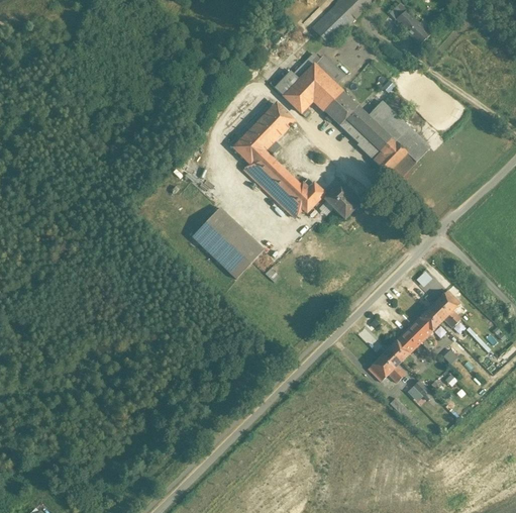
[(340,0),(312,28),(327,44),(368,5),(363,0),(340,0)]
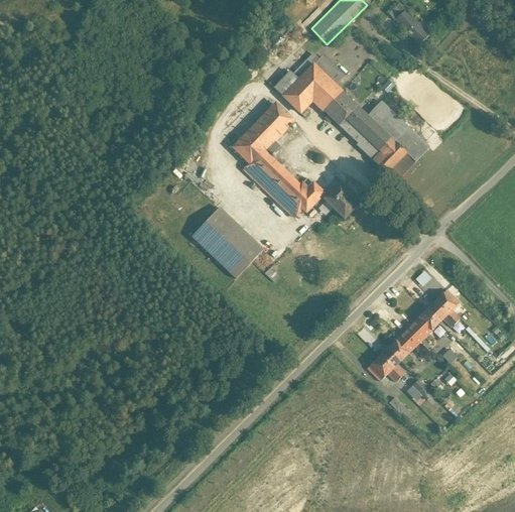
[(400,1),(388,13),(395,19),(406,7),(400,1)]
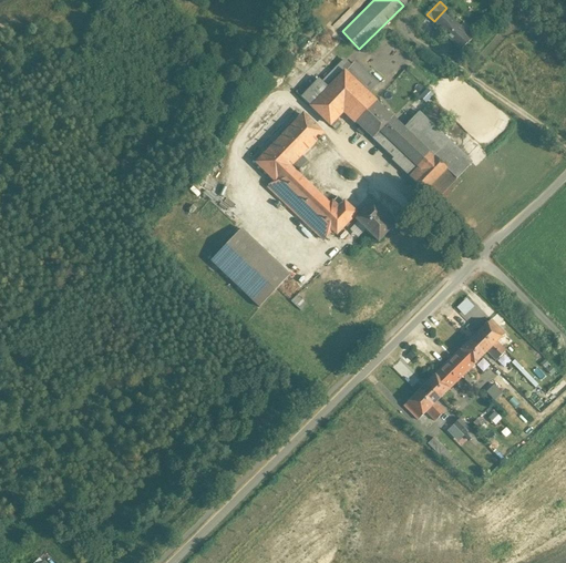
[(473,34),(446,8),(434,21),(460,47),(473,34)]
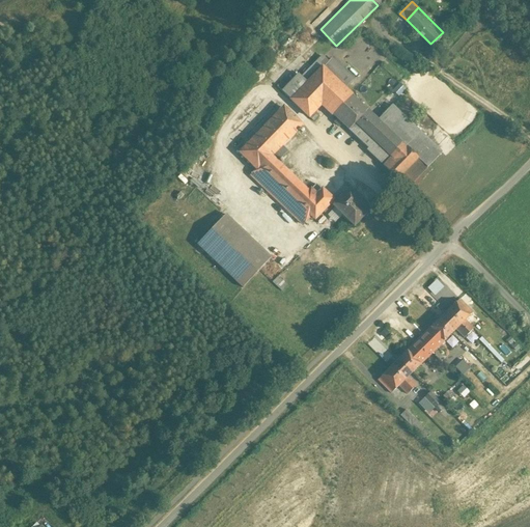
[(322,55),(301,77),(307,82),(290,99),(313,120),(318,114),(314,110),(321,103),(332,114),(351,94),(343,87),(353,79),(350,75),(340,84),(322,66),(328,61),(322,55)]
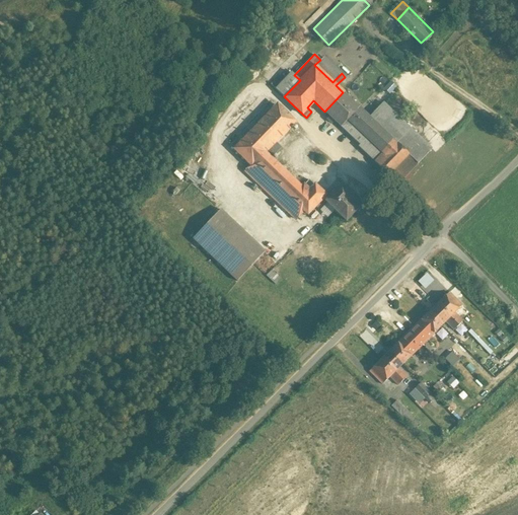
[(343,92),(324,112),(341,126),(347,120),(359,107),(343,92)]
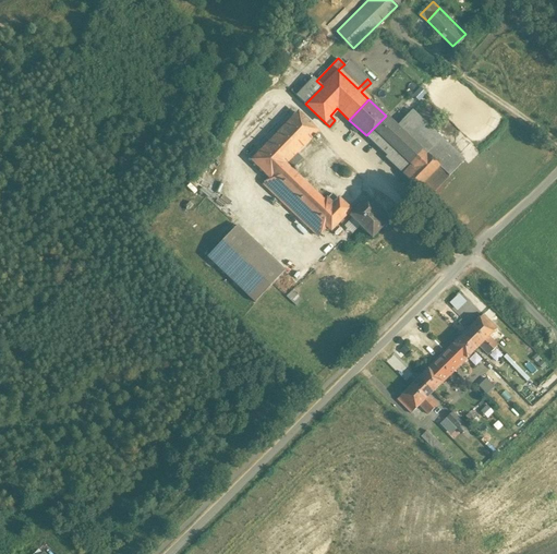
[(463,159),(411,110),(397,125),(446,173),(439,180),(443,182),(463,159)]
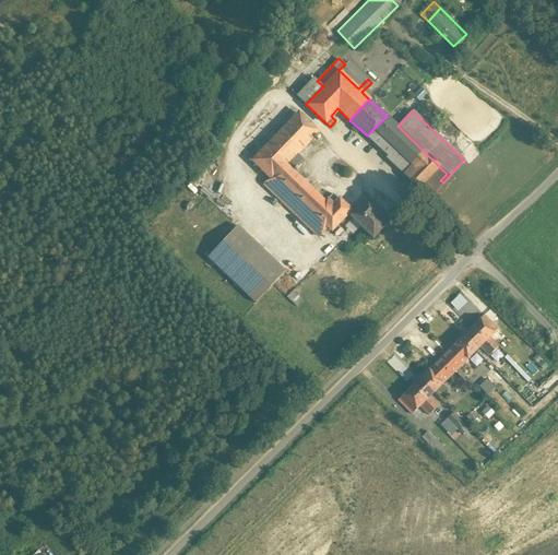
[(298,113),(252,160),(271,177),(272,179),(274,176),(327,226),(331,229),(339,222),(347,213),(351,210),(339,199),(330,208),(324,201),(291,169),(303,157),(296,152),(317,130),(298,113)]
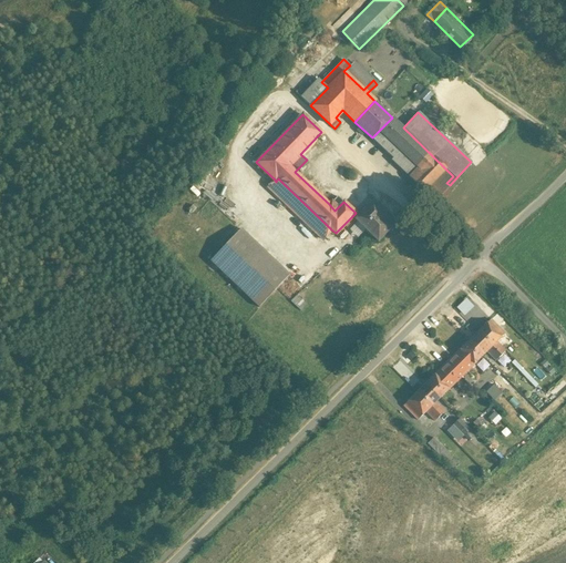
[(403,128),(392,118),(379,131),(420,170),(411,178),(434,201),(450,185),(446,183),(453,176),(403,128)]
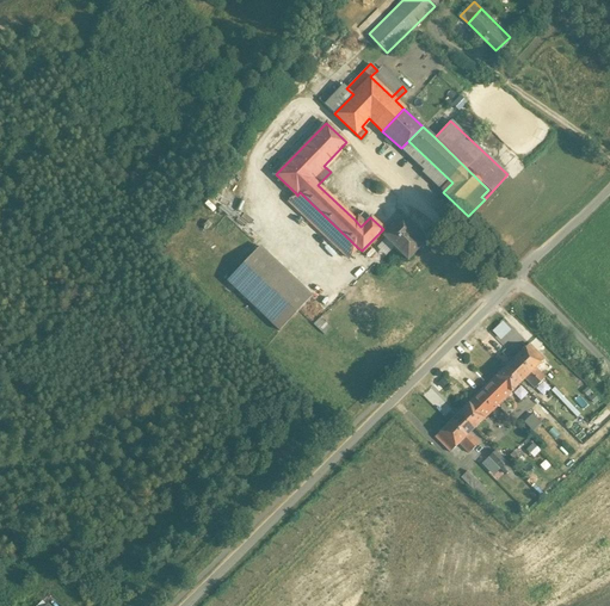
[(357,247),(300,192),(297,196),(296,193),(291,198),(289,201),(347,258),(350,255),(357,247)]
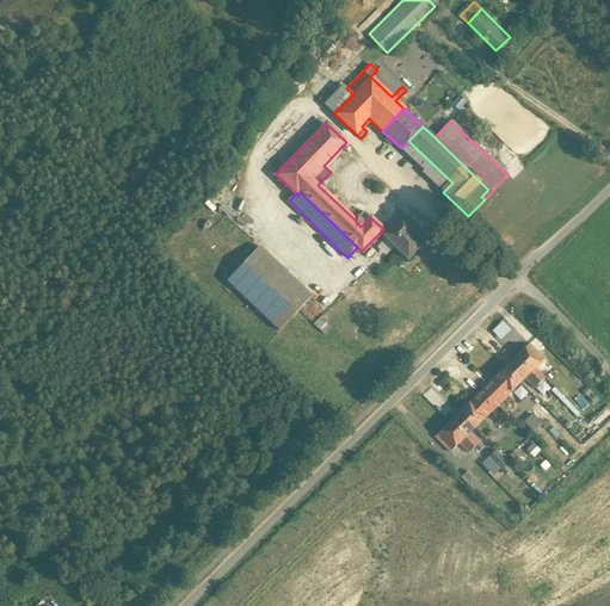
[(363,211),(355,220),(361,227),(370,217),(363,211)]
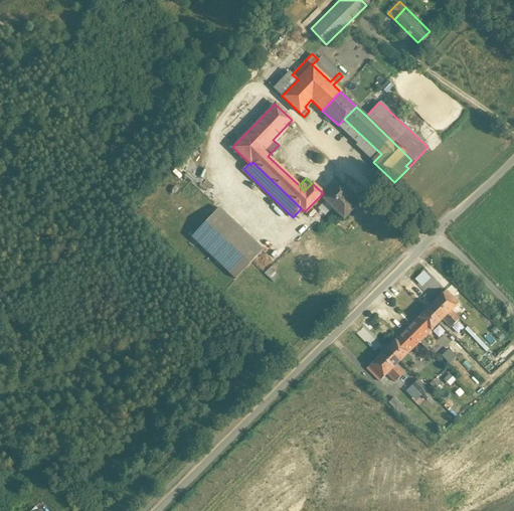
[(338,182),(327,194),(324,192),(323,193),(320,196),(324,201),(343,218),(355,205),(346,197),(350,194),(338,182)]
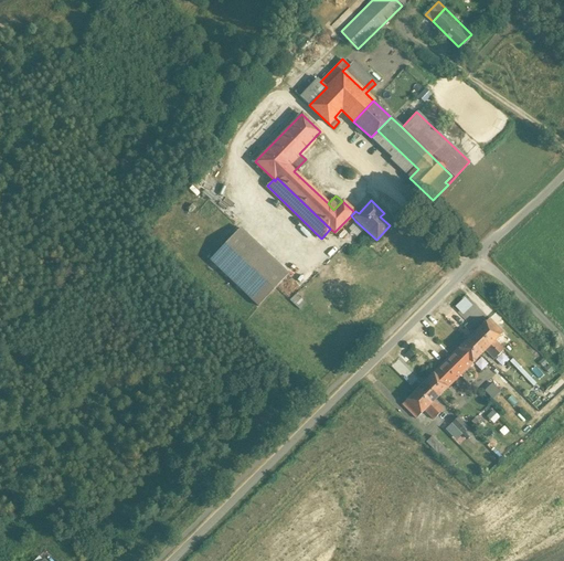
[(351,215),(342,224),(348,229),(355,221),(351,215)]
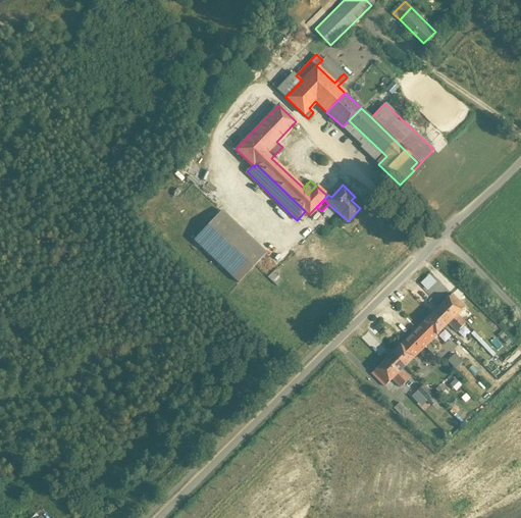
[(265,253),(221,210),(193,240),(238,282),(265,253)]
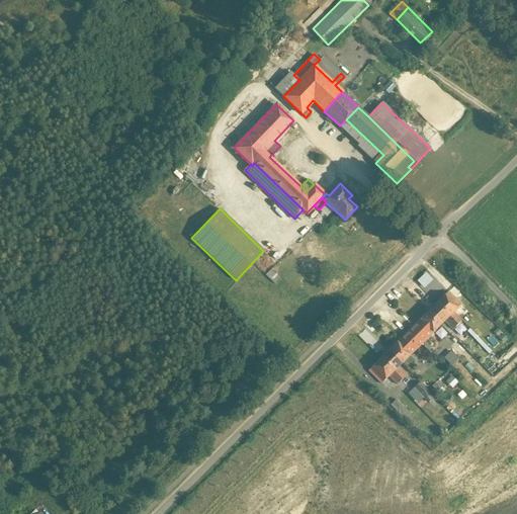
[(460,304),(448,290),(436,303),(448,316),(453,312),(460,304)]
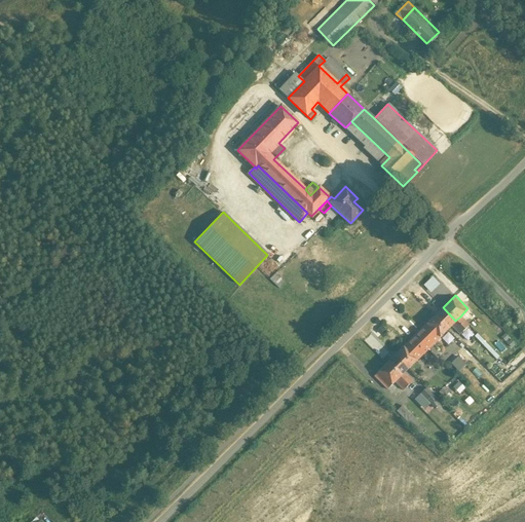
[(455,321),(443,307),(435,315),(448,329),(451,325),(455,321)]
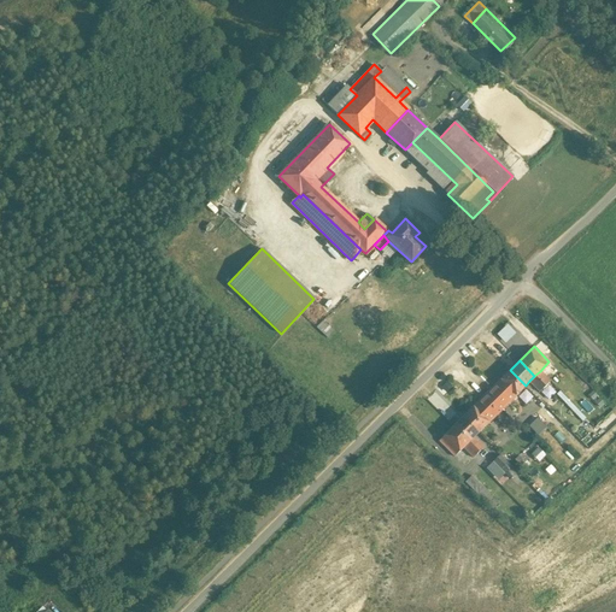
[(510,370),(491,388),(506,404),(526,386),(510,370)]
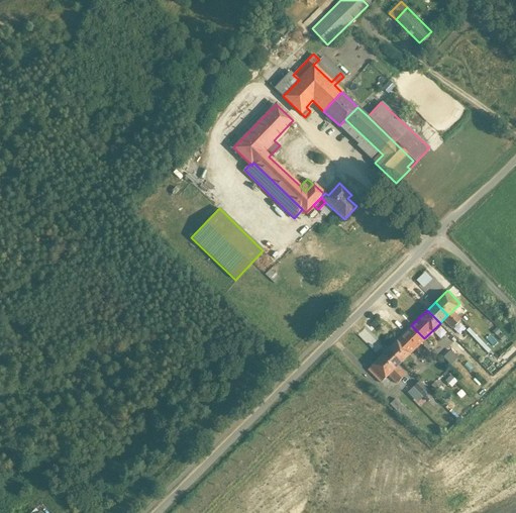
[(447,315),(443,319),(451,328),(460,319),(452,311),(447,315)]
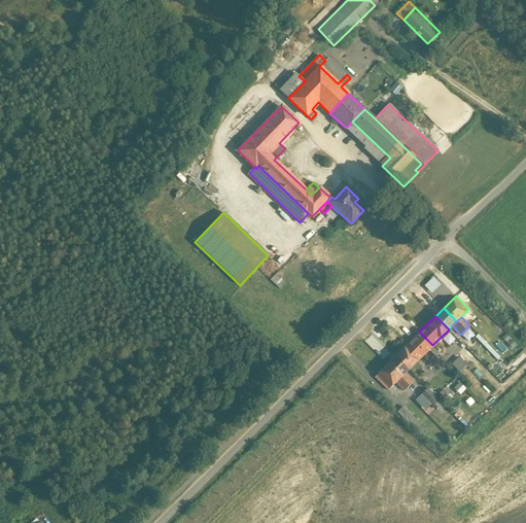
[(432,345),(419,332),(415,336),(428,349),(432,345)]
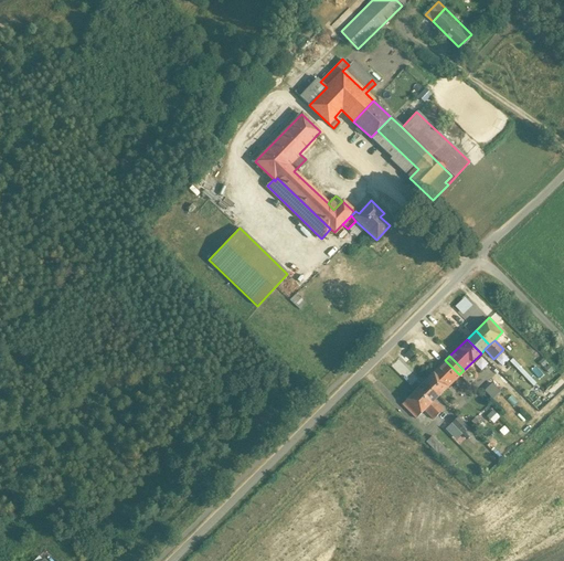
[(510,360),(535,387),(539,384),(513,358),(510,360)]
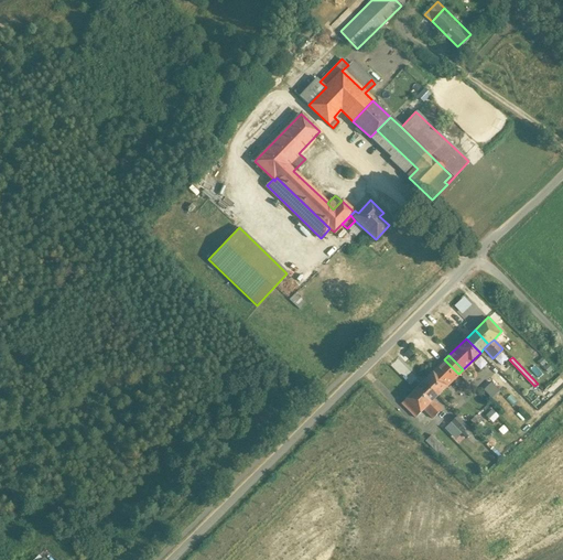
[(458,374),(444,359),(440,364),(454,378),(458,374)]
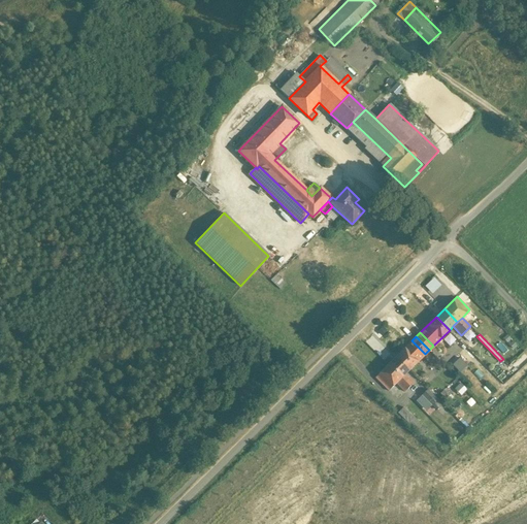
[(412,340),(396,356),(408,369),(425,354),(412,340)]
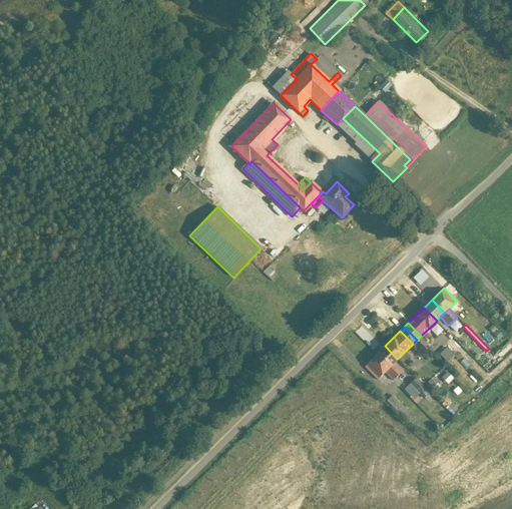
[(397,359),(385,346),(377,354),(389,367),(385,372),(393,380),(402,371),(394,363),(397,359)]
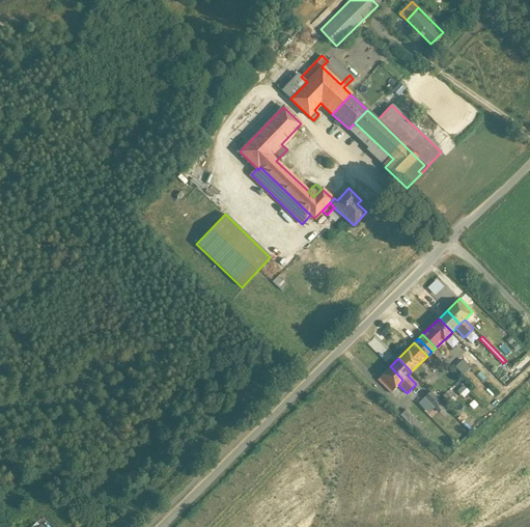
[(462,358),(455,365),(465,373),(471,366),(462,358)]
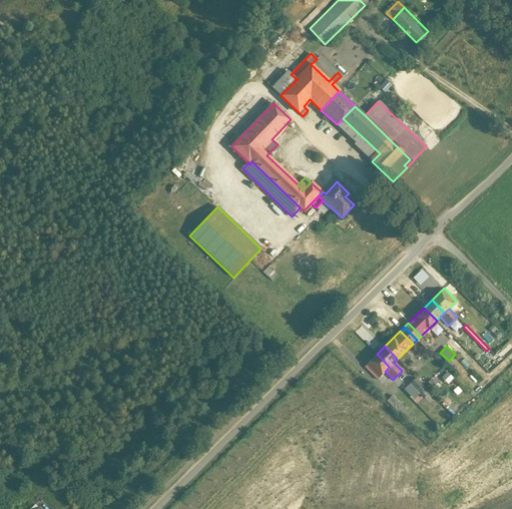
[(389,367),(377,354),(365,366),(378,379),(385,372),(389,367)]
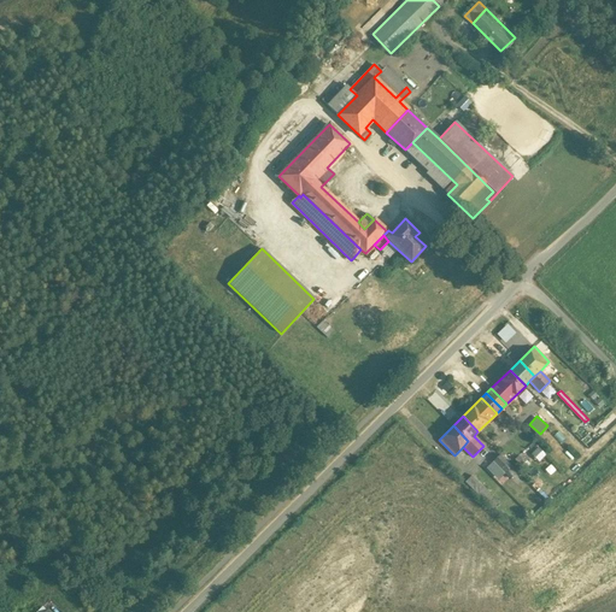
[(529,453),(538,459),(545,452),(537,445),(529,453)]
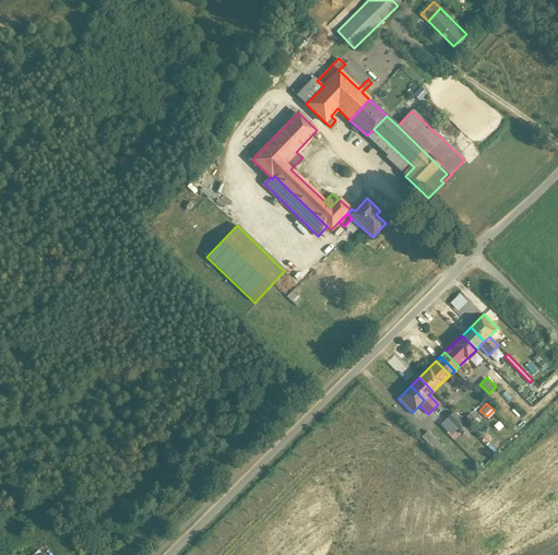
[(452,411),(446,417),(456,428),(463,423),(452,411)]
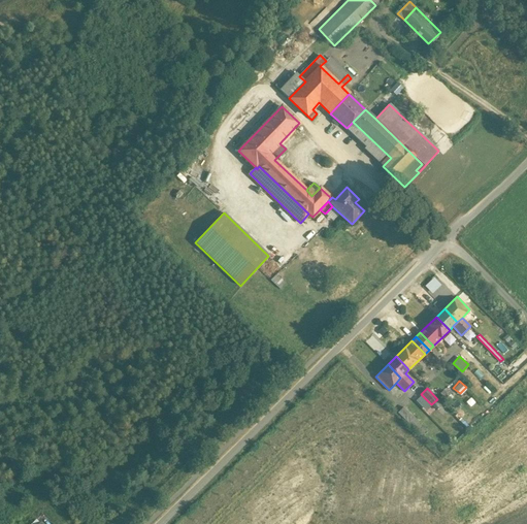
[(415,418),(403,406),(398,413),(408,423),(415,418)]
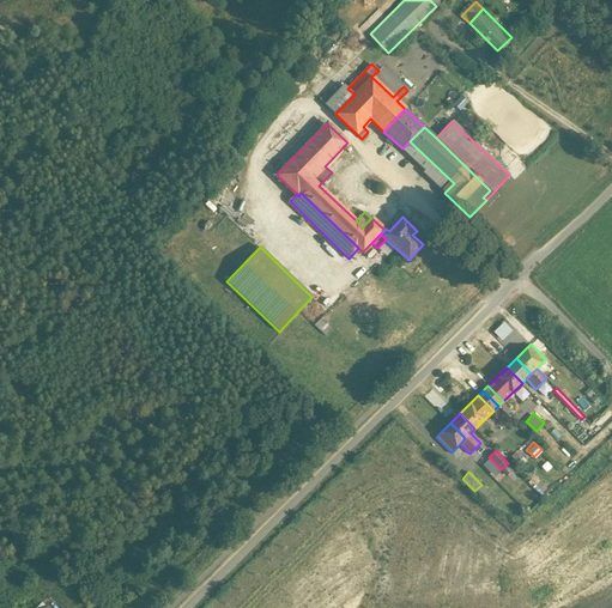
[(497,499),(482,485),(474,491),(482,498),(484,497),(491,504),(497,499)]
